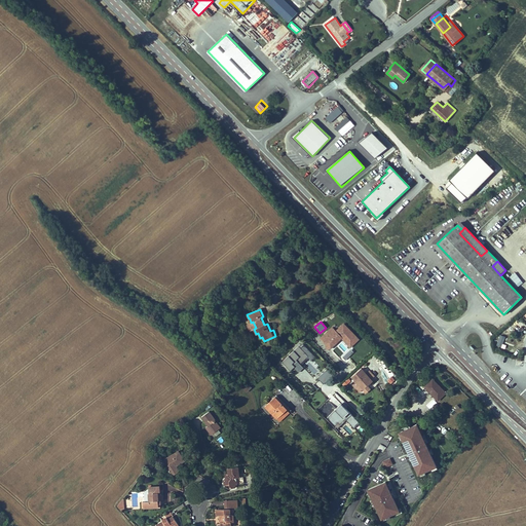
[(333,328),(321,338),(327,344),(327,348),(330,348),(333,346),(333,344),(340,336),(347,343),(349,341),(352,345),(359,339),(344,324),(336,331),(333,328)]
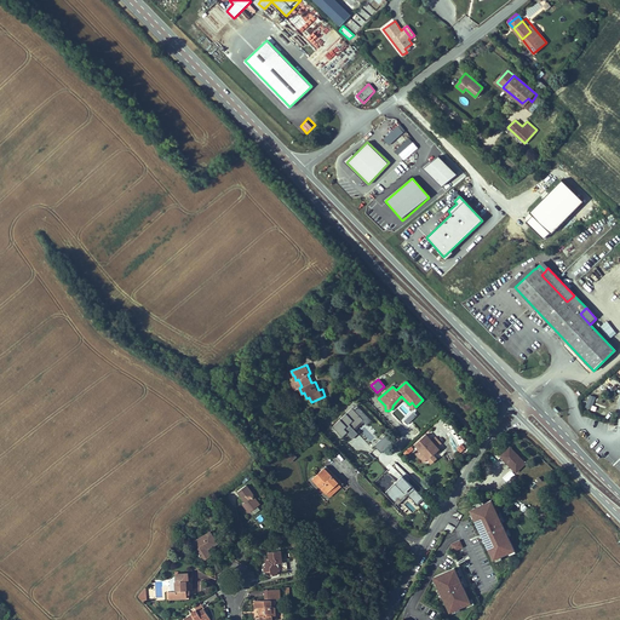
[(596,399),(590,396),(585,408),(591,411),(596,399)]
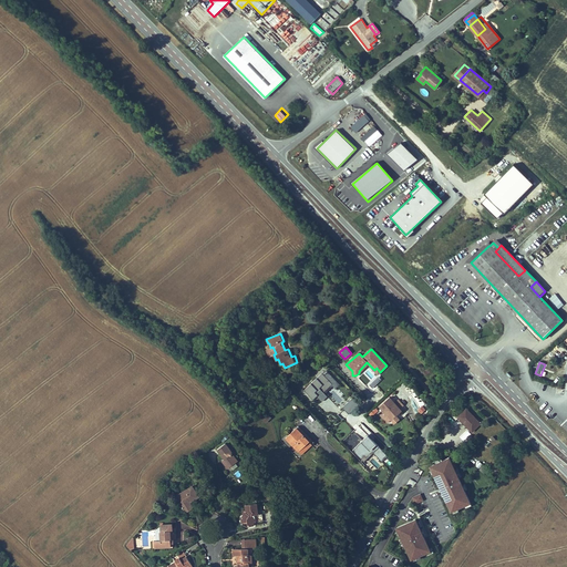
[(332,384),(323,392),(321,390),(317,394),(318,395),(317,397),(321,401),(327,397),(325,393),(332,385),(336,389),(339,384),(327,371),(323,374),(332,384)]
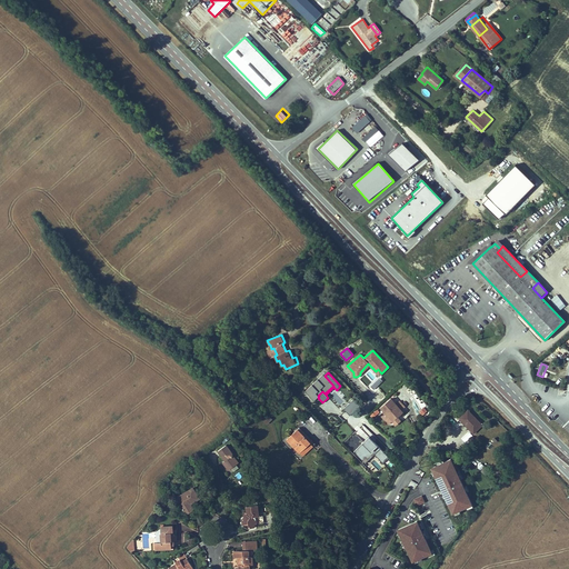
[(333,386),(325,376),(323,375),(305,391),(313,401),(318,398),(319,397),(318,396),(322,391),(325,393),(333,386)]
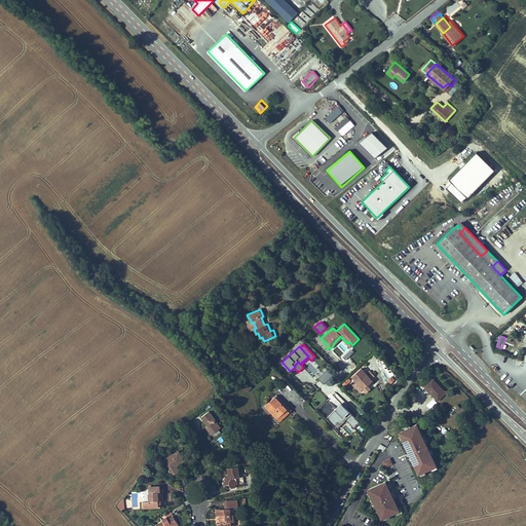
[(317,379),(324,384),(333,375),(327,369),(317,379)]
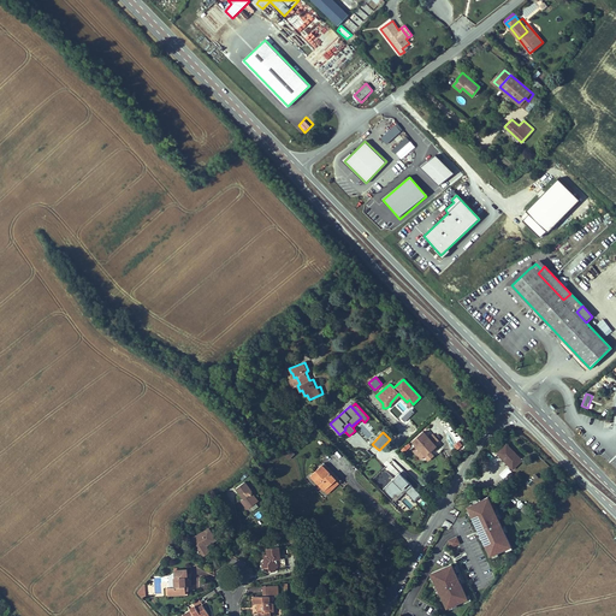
[(422,432),(410,442),(424,457),(436,448),(422,432)]
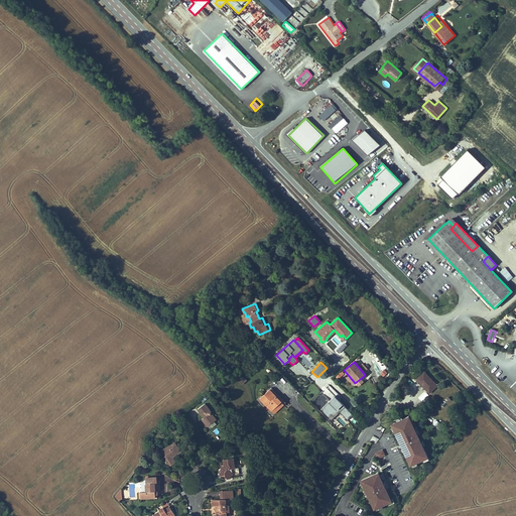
[(429,393),(437,386),(424,373),(416,380),(429,393)]
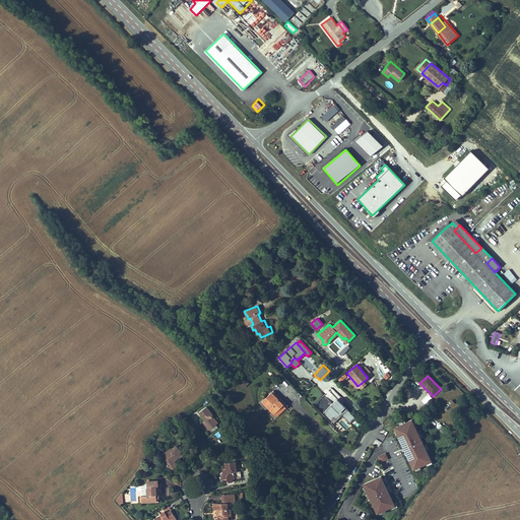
[(331,388),(324,395),(332,403),(339,396),(331,388)]
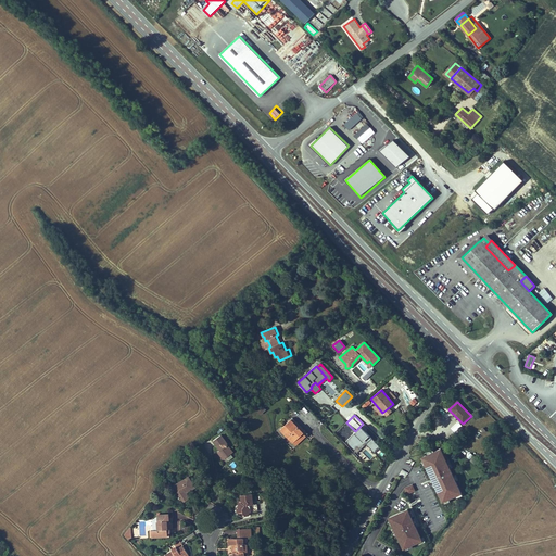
[(293,418),(291,420),(303,433),(306,437),(308,434),(293,418)]
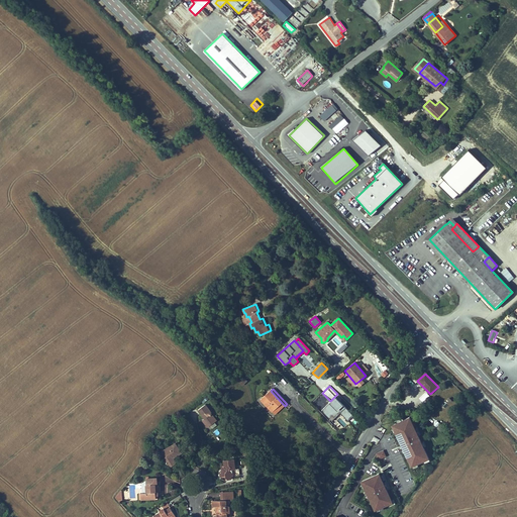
[(271,391),(261,400),(273,412),(282,403),(271,391)]
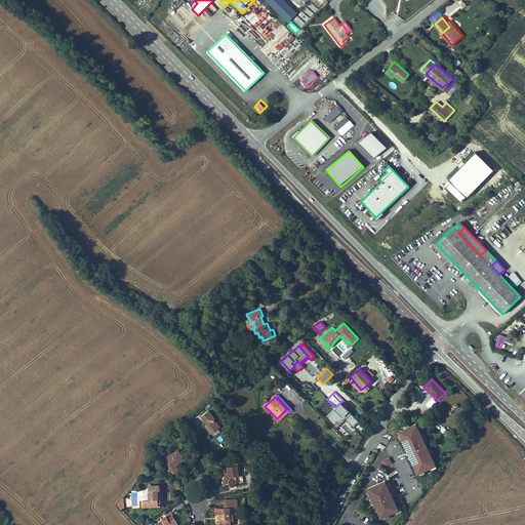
[(359,421),(340,403),(326,417),(335,427),(344,417),(353,427),(359,421)]
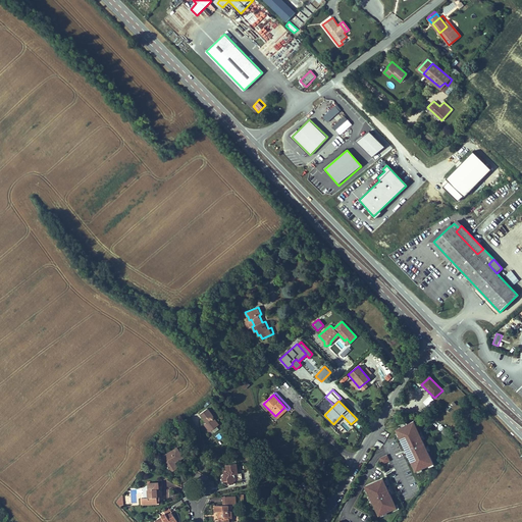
[(206,423),(204,425),(210,432),(218,426),(212,418),(213,417),(207,409),(200,415),(206,423)]
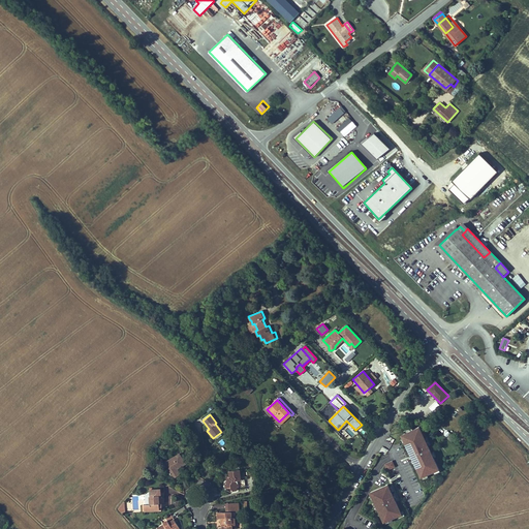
[(360,433),(364,438),(369,434),(365,429),(360,433)]
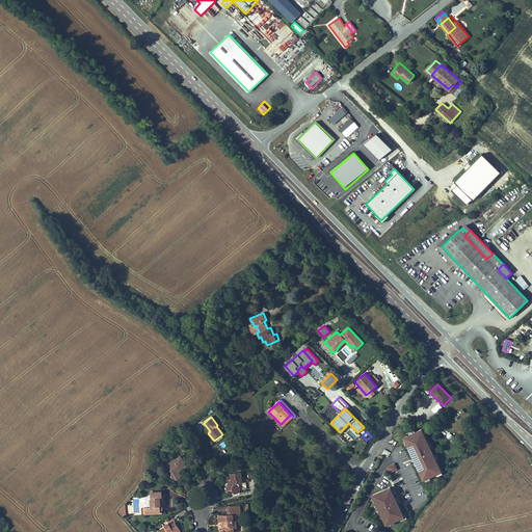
[(416,467),(422,482),(428,479),(434,477),(441,474),(435,462),(433,457),(430,449),(427,443),(422,431),(415,433),(407,437),(405,437),(407,442),(408,445),(406,446),(414,462),(416,467)]
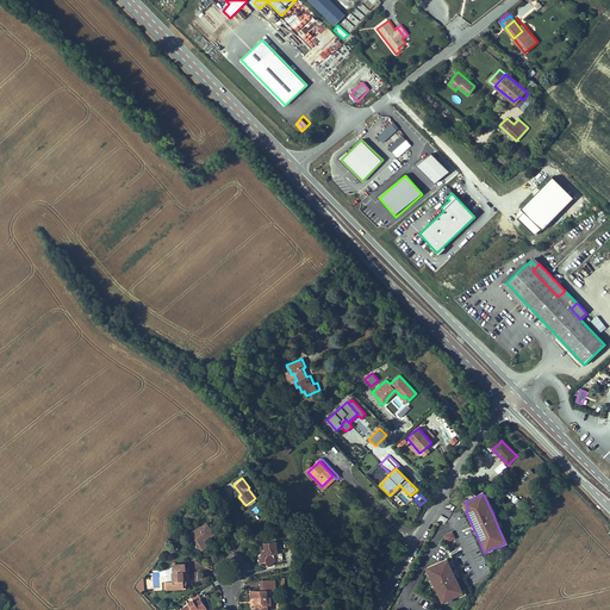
[(524,506),(516,498),(512,502),(521,510),(524,506)]
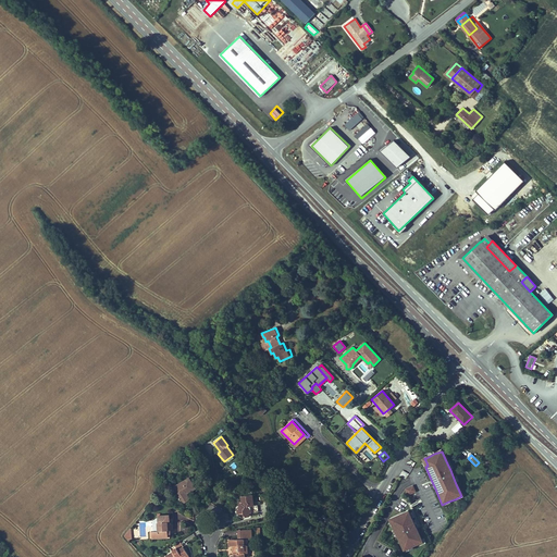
[(189,477),(172,489),(182,504),(187,500),(183,493),(190,489),(192,491),(196,487),(189,477)]
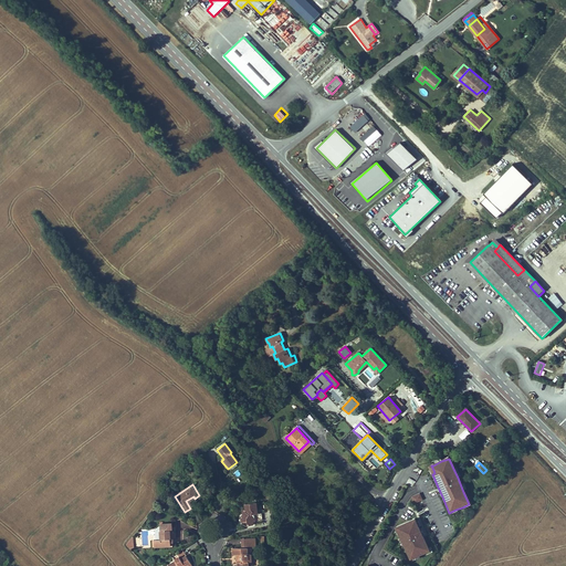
[(423,500),(420,493),(411,496),(415,504),(423,500)]
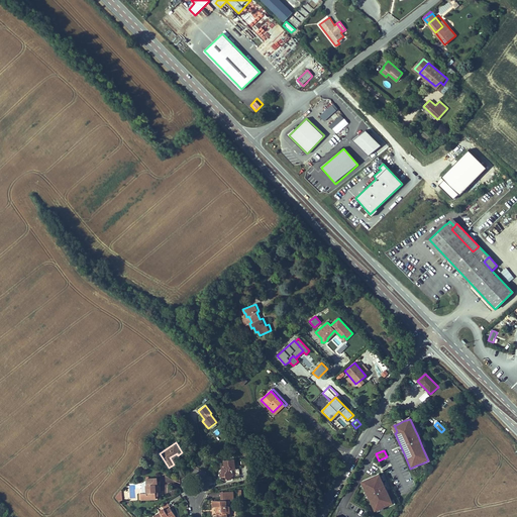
[(234,459),(224,460),(224,467),(220,472),(221,478),(225,477),(225,481),(231,480),(231,477),(236,476),(235,470),(234,459)]
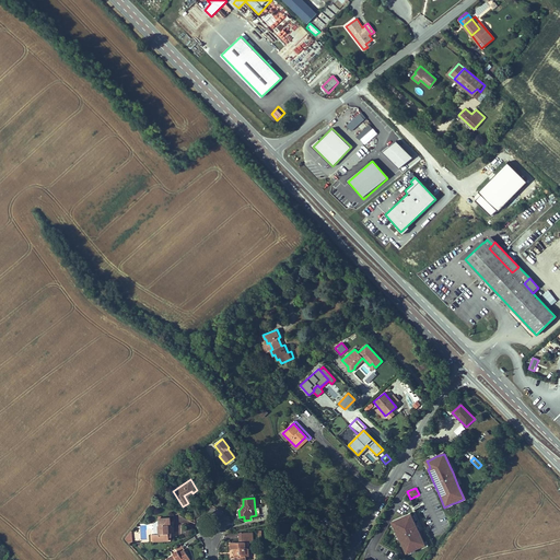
[(399,543),(405,555),(408,552),(417,549),(422,547),(424,546),(423,544),(417,531),(415,525),(413,522),(411,517),(410,514),(391,523),(393,526),(395,531),(396,534),(399,543)]
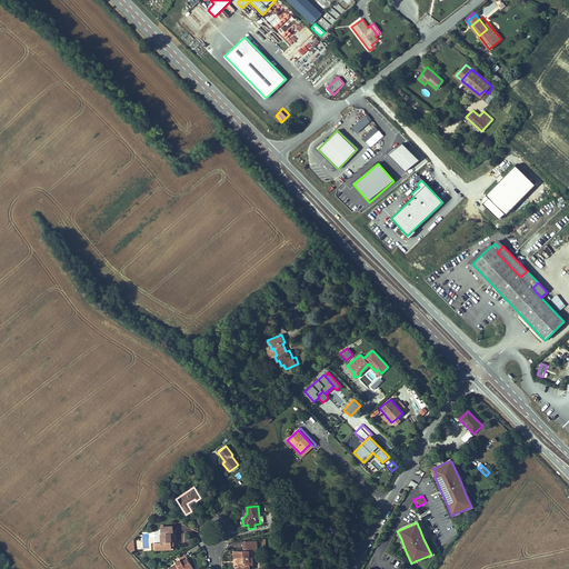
[(172,527),(161,527),(162,542),(156,543),(156,550),(172,549),(171,542),(173,542),(172,531),(172,527)]
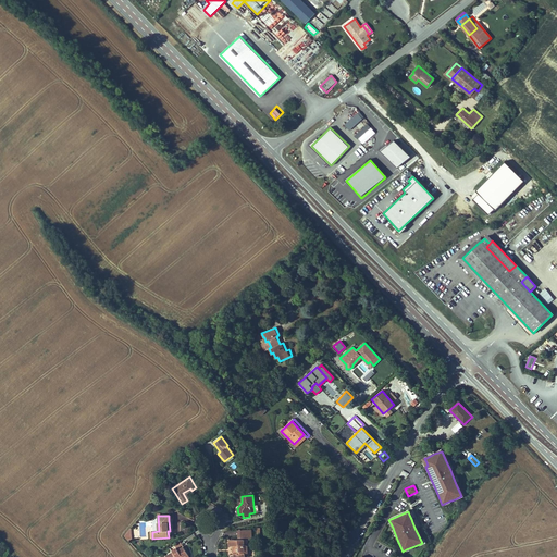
[(233,556),(248,556),(248,539),(255,537),(255,529),(243,530),(244,539),(240,539),(229,540),(230,542),(230,546),(232,546),(232,553),(233,553),(233,556)]
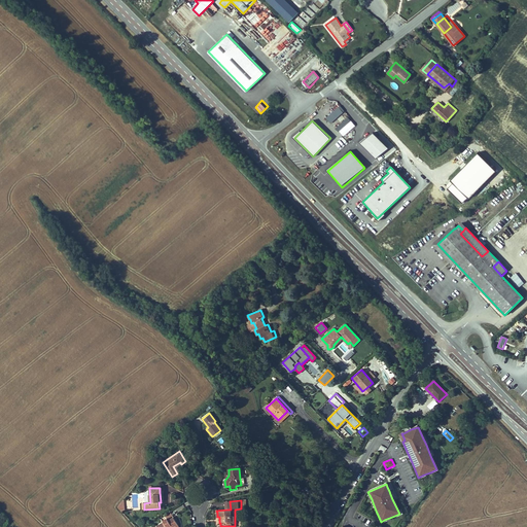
[(117,507),(121,512),(127,507),(123,503),(117,507)]
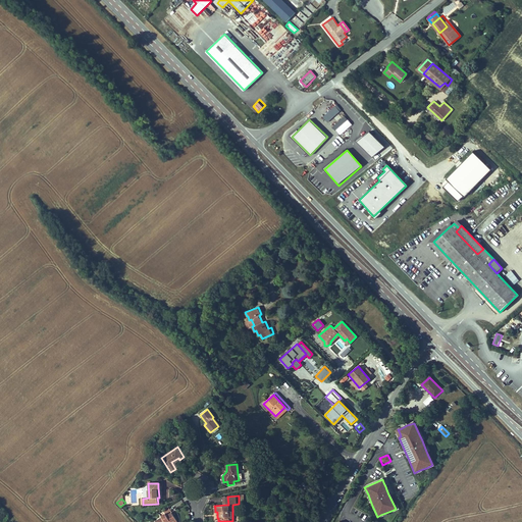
[(167,516),(172,513),(169,507),(164,511),(165,513),(167,516)]
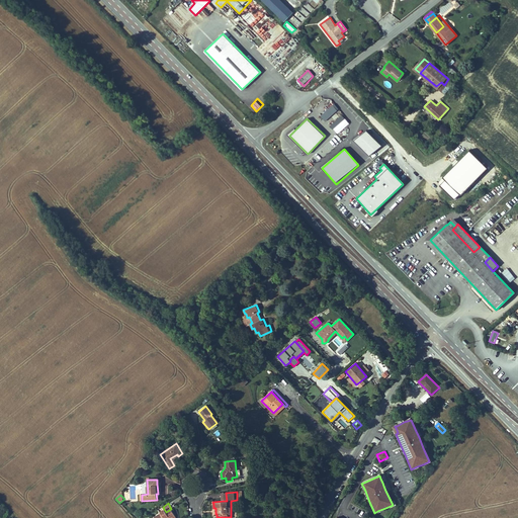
[(153,517),(167,517),(169,517),(175,517),(176,517),(173,512),(171,509),(166,512),(164,509),(160,512),(161,513),(153,517)]
